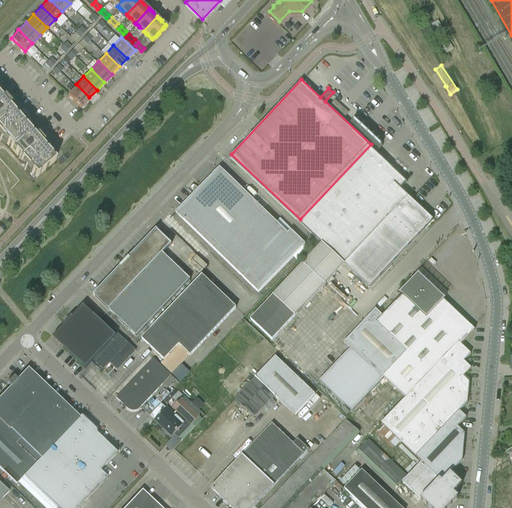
[(89,97),(76,84),(68,92),(82,105),(89,97)]
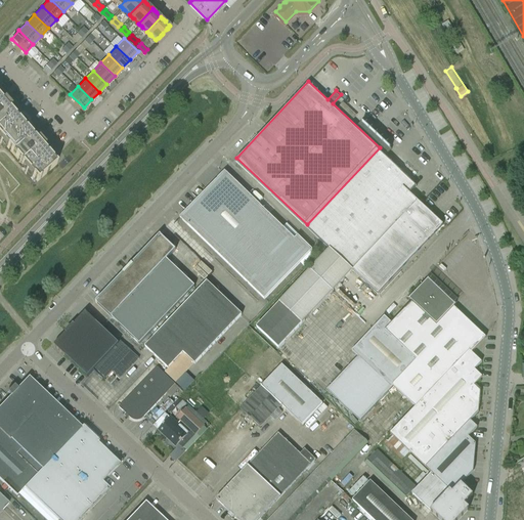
[(0,135),(3,139),(23,122),(7,104),(9,102),(4,96),(2,98),(0,96),(0,135)]
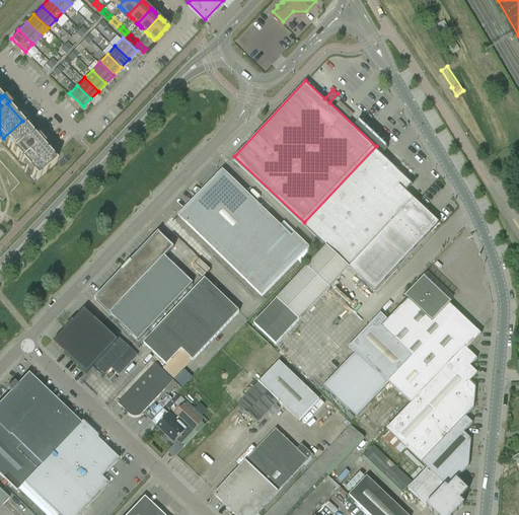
[(38,138),(22,121),(3,138),(36,176),(56,159),(43,144),(45,142),(40,136),(38,138)]
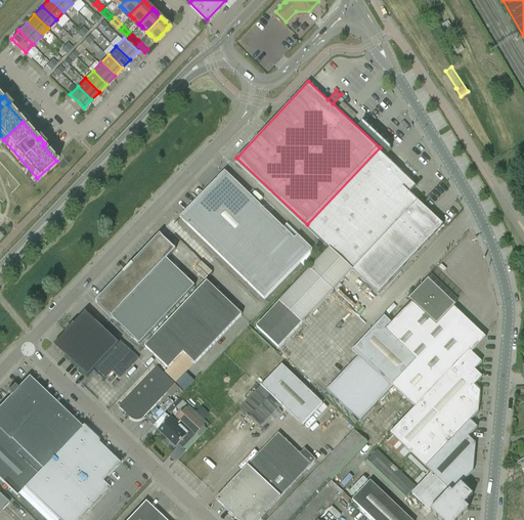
[(380,147),(307,224),(330,246),(257,323),(278,345),(353,267),(378,292),(443,222),(409,190),(417,183),(380,147)]
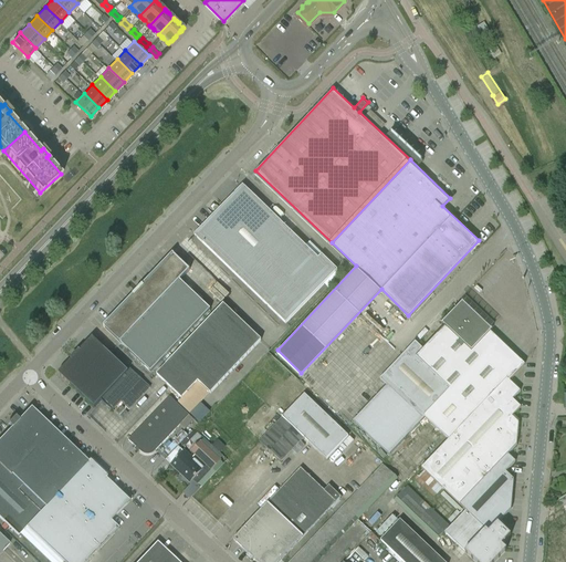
[(243,181),(195,231),(286,321),(338,267),(320,248),(321,248),(311,238),(306,242),(243,181)]
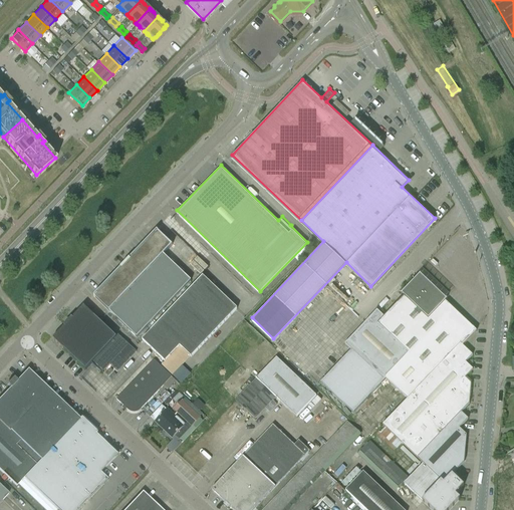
[(159,229),(157,227),(94,293),(137,334),(191,277),(164,251),(173,242),(159,229)]
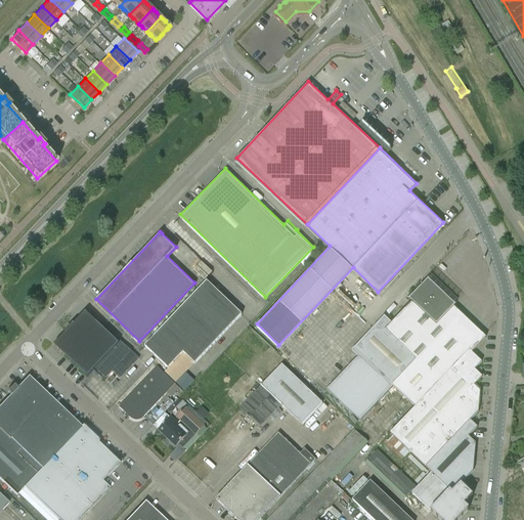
[(456,301),(460,298),(433,272),(430,275),(456,301)]
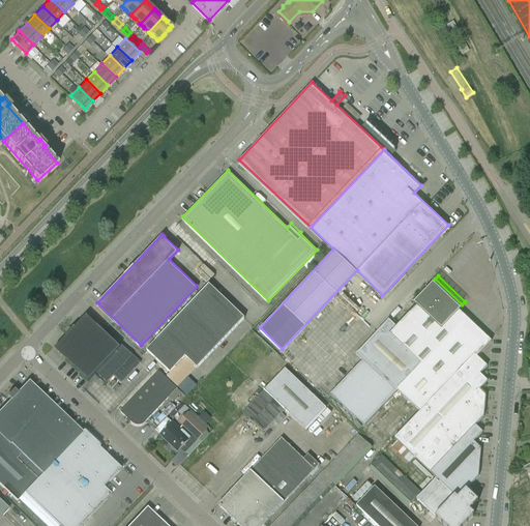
[(388,317),(359,348),(356,352),(362,358),(331,391),(364,422),(395,389),(398,387),(420,409),(477,353),(492,339),(459,307),(461,304),(460,304),(435,279),(434,278),(414,298),(415,299),(414,299),(417,301),(410,309),(396,324),(388,317)]
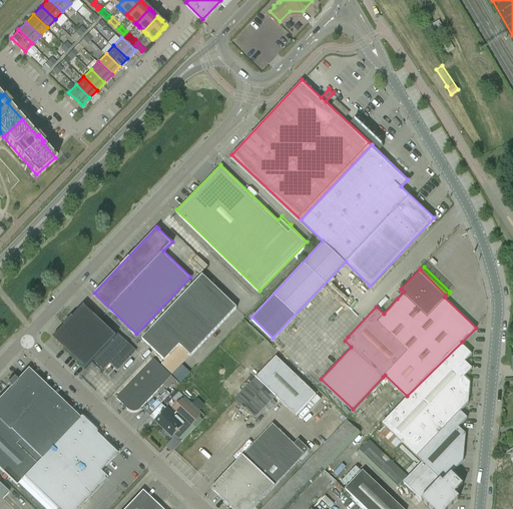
[(151,327),(142,336),(165,358),(179,343),(190,353),(191,353),(237,305),(203,273),(150,327),(151,327)]
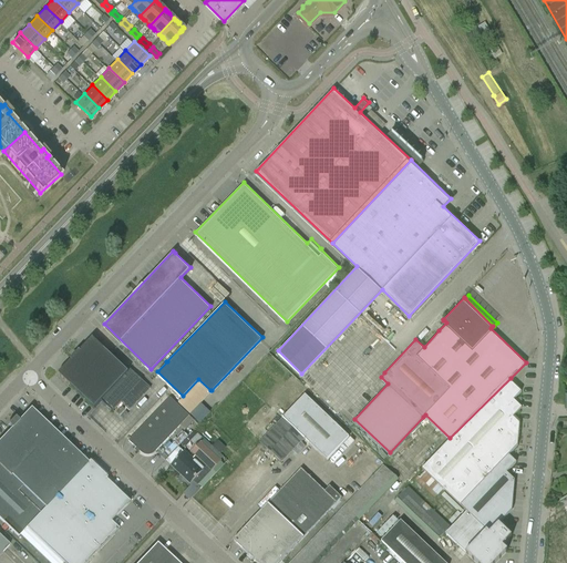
[(93,334),(59,370),(70,381),(94,405),(102,397),(113,408),(122,399),(124,401),(130,407),(151,385),(132,366),(131,365),(129,368),(104,345),(93,334)]
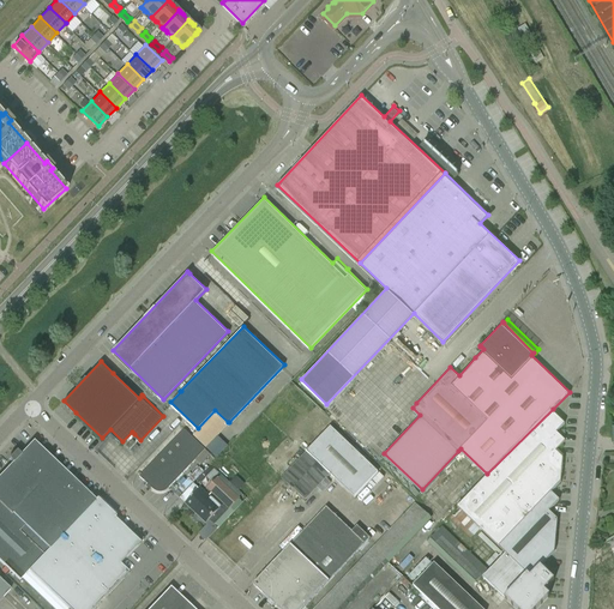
[(553,409),(487,474),(457,504),(498,543),(551,488),(551,489),(561,478),(564,454),(555,447),(565,438),(557,429),(565,421),(553,409)]
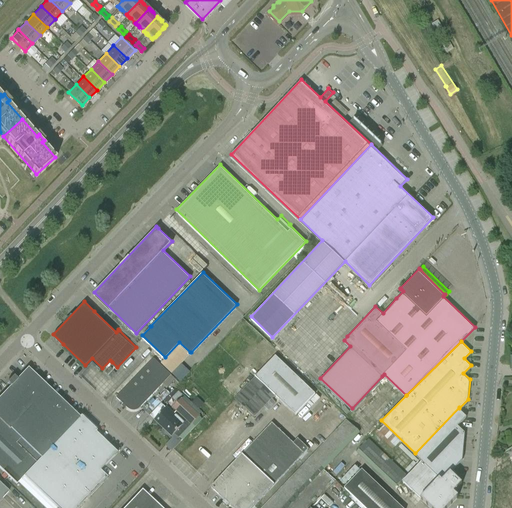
[(255,373),(234,395),(249,409),(255,414),(264,403),(269,407),(276,400),(272,396),(275,393),(295,412),(315,391),(276,353),(256,374),(255,373)]
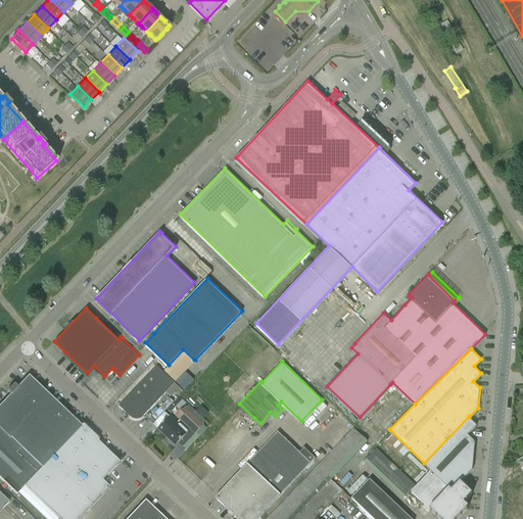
[(157,363),(119,403),(132,415),(134,416),(135,416),(136,416),(138,416),(140,416),(141,415),(142,414),(176,380),(157,363)]
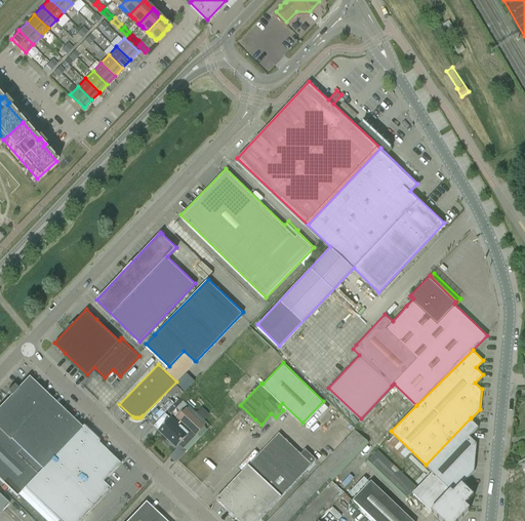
[(11,393),(0,404),(0,434),(39,471),(81,426),(29,375),(17,387),(14,383),(7,390),(11,393)]
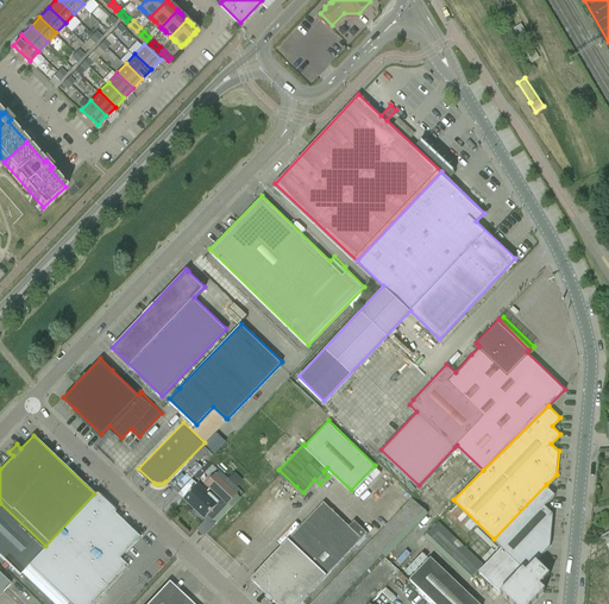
[(209,458),(202,466),(208,472),(215,464),(209,458)]
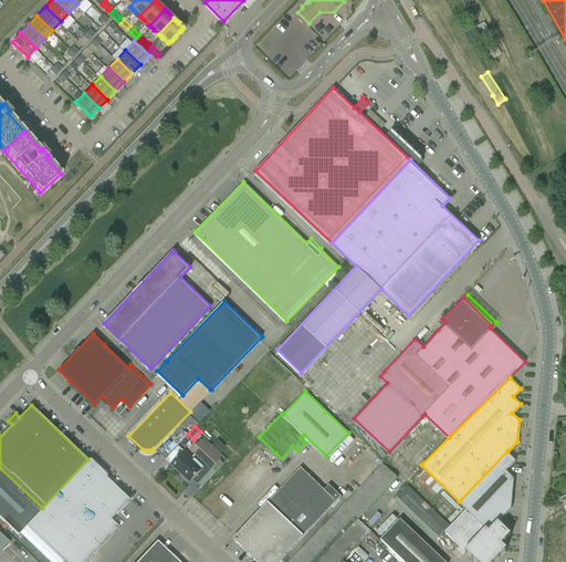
[(178,443),(166,456),(170,460),(189,479),(192,476),(197,480),(210,466),(211,467),(221,457),(220,455),(222,451),(205,435),(201,438),(200,437),(190,447),(205,460),(200,466),(191,457),(194,455),(185,447),(184,448),(178,443)]
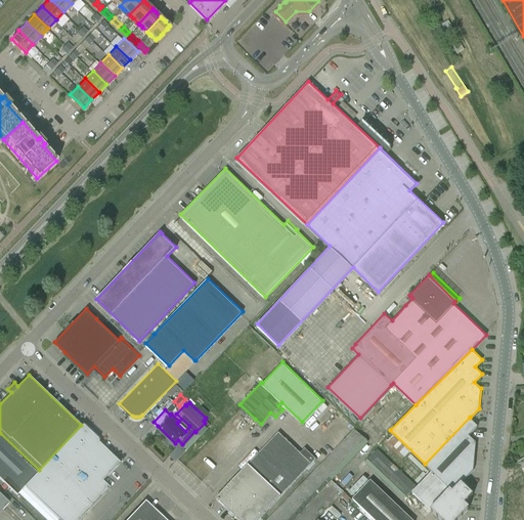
[(470,417),(425,464),(431,470),(443,481),(452,489),(462,481),(473,468),(476,440),(469,433),(477,424),(470,418),(470,417)]
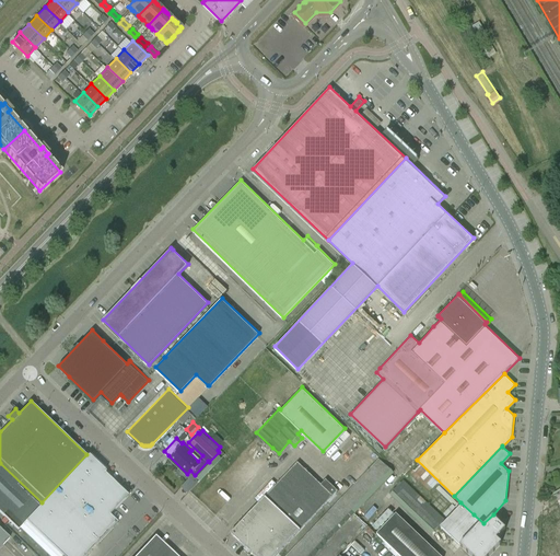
[(42,502),(19,526),(49,555),(80,555),(115,520),(109,516),(129,495),(86,454),(42,502)]
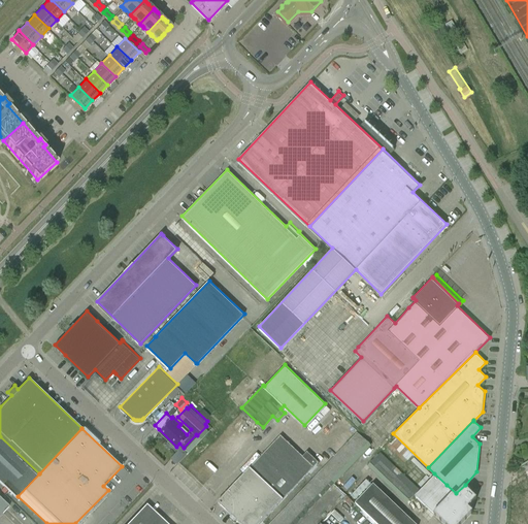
[(357,430),(267,523),(292,523),(370,443),(357,430)]
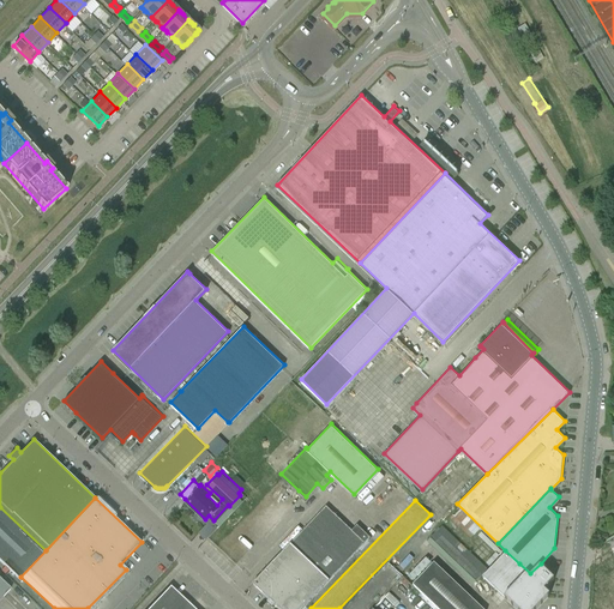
[(325,504),(253,580),(270,596),(268,600),(272,604),(276,602),(283,608),(299,608),(365,541),(363,540),(368,535),(357,523),(351,528),(325,504)]
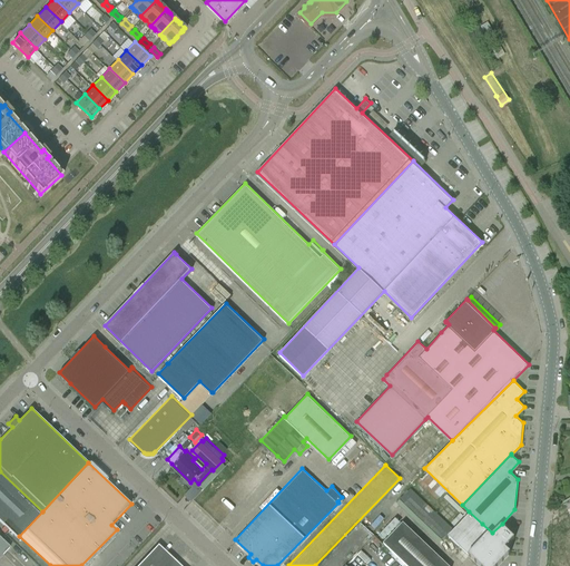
[(42,511),(0,471),(0,517),(19,536),(42,511)]
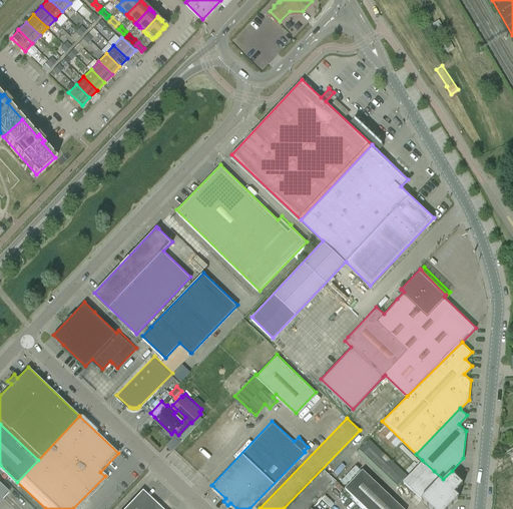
[(370,437),(358,450),(396,486),(408,473),(370,437)]
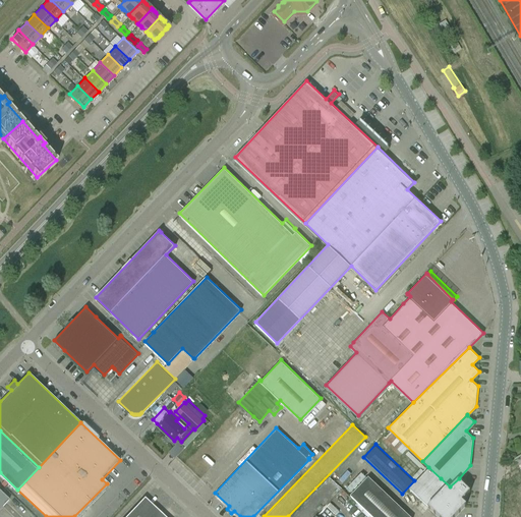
[(435,485),(441,478),(428,467),(409,487),(428,505),(441,492),(435,485)]
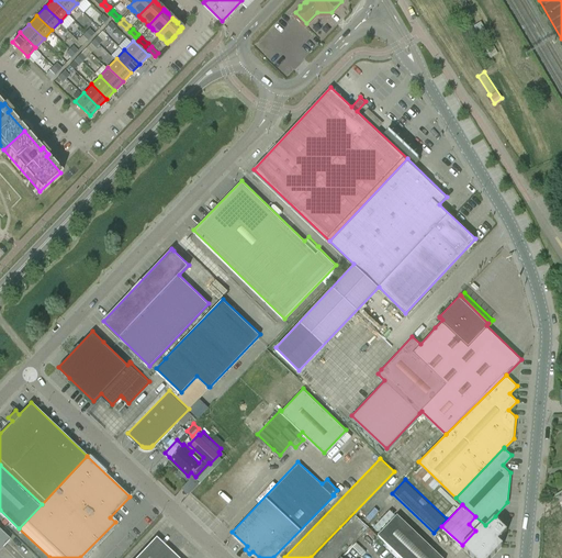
[(397,513),(378,533),(404,557),(445,557),(397,513)]
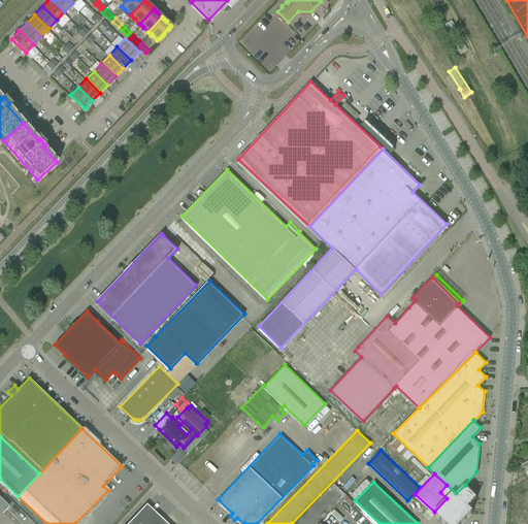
[(456,493),(447,485),(440,492),(447,498),(434,512),(447,523),(459,523),(472,510),(473,510),(468,505),(476,496),(476,495),(465,485),(456,493)]
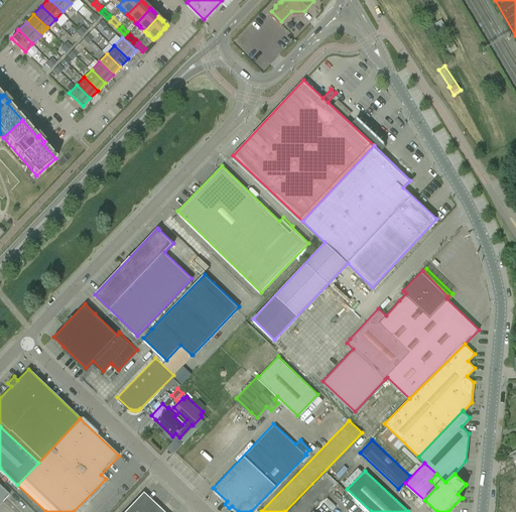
[(0,501),(9,493),(0,484),(0,501)]
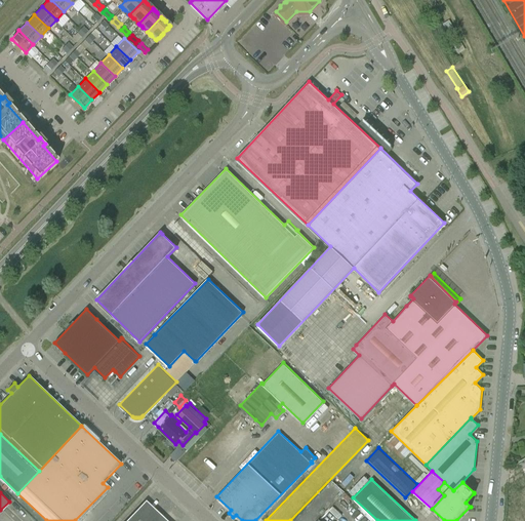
[(167,520),(146,499),(125,520),(167,520)]
